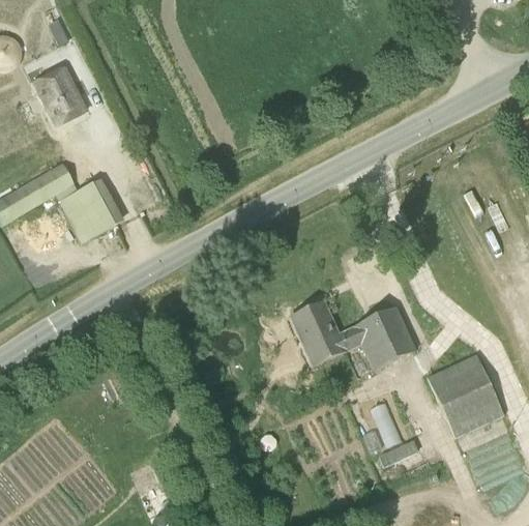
[(16,40),(10,37),(4,35),(0,35),(0,75),(2,75),(8,74),(15,70),(19,65),(21,59),(22,53),(20,47),(16,40)]
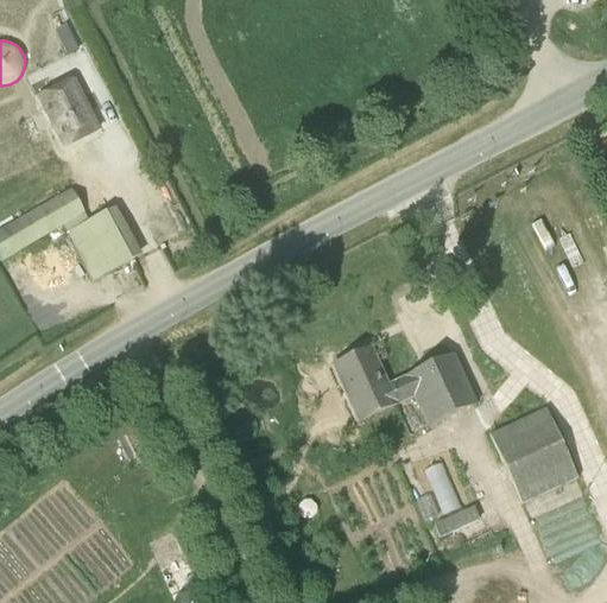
[(64,145),(97,127),(73,78),(39,95),(64,145)]
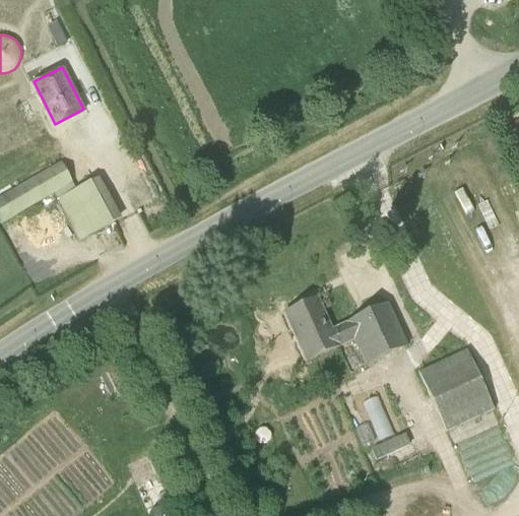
[(0,221),(49,196),(52,201),(59,198),(79,239),(112,221),(122,216),(99,176),(77,186),(61,159),(0,193),(0,221)]
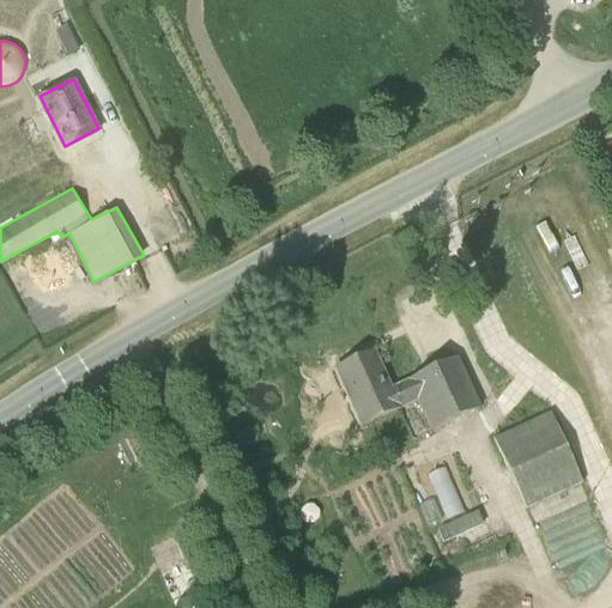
[(431,429),(479,406),(455,356),(391,385),(374,348),(333,368),(361,425),(417,399),(431,429)]
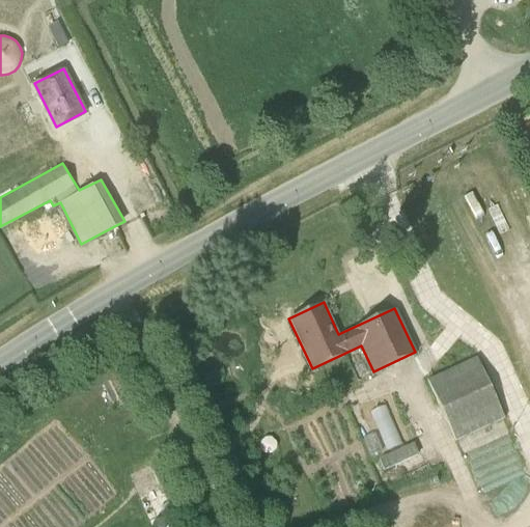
[(427,378),(456,438),(505,415),(476,355),(427,378)]
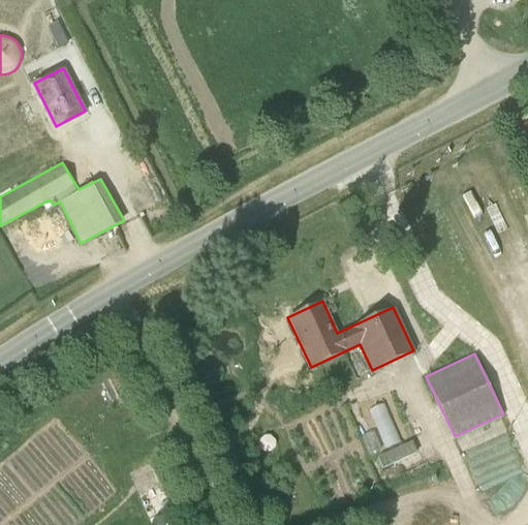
[(385,442),(402,435),(384,397),(369,404),(385,442)]
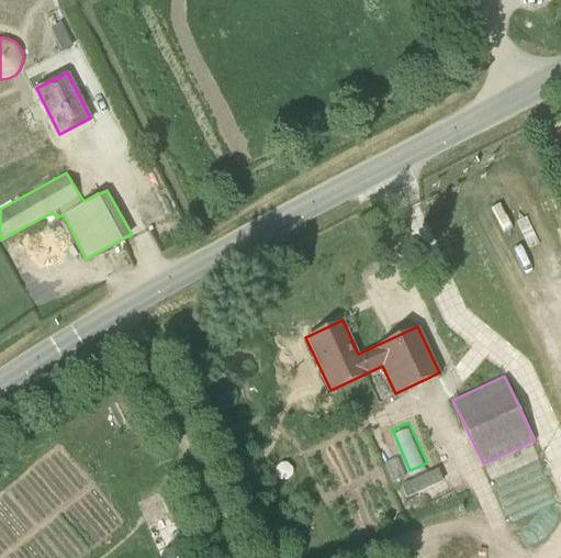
[(444,479),(438,467),(401,483),(406,495),(444,479)]
